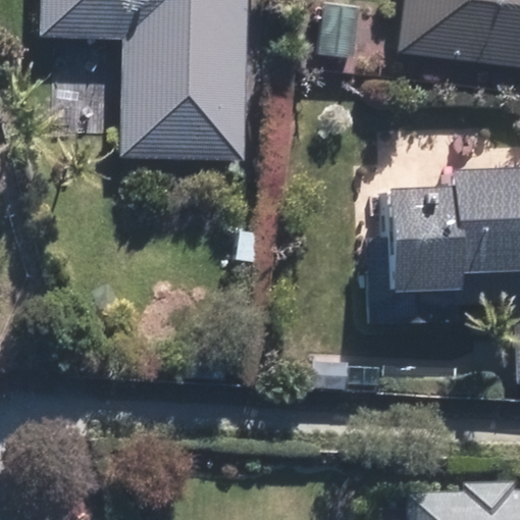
[(40,0),(39,37),(123,40),(120,151),(240,155),(248,0),(40,0)]
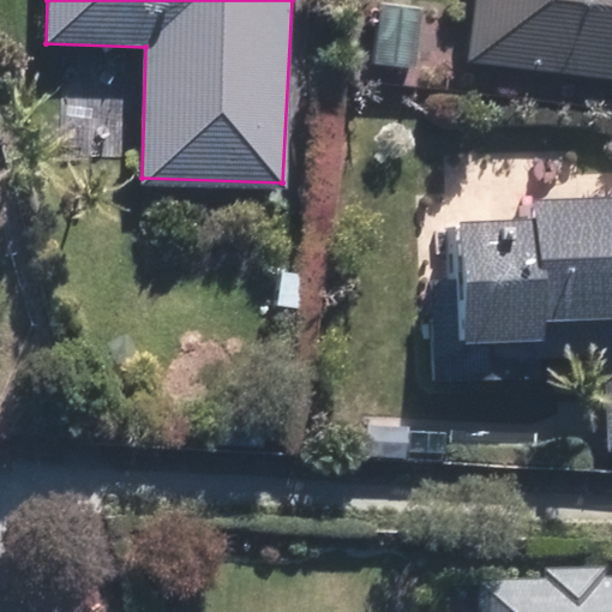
[(480,0),(475,65),(611,76),(611,0),(480,0)]
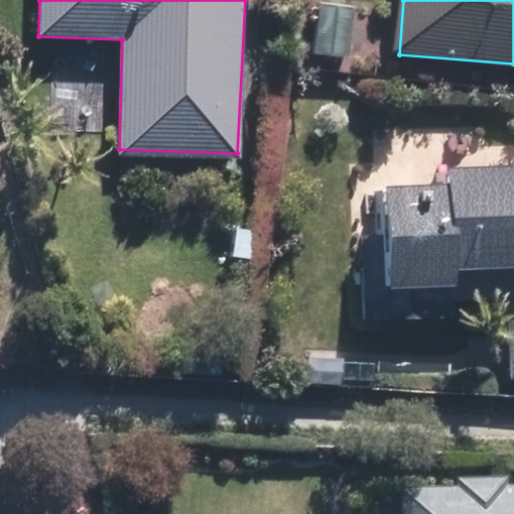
[(358,5),(318,4),(317,54),(357,55),(358,5)]
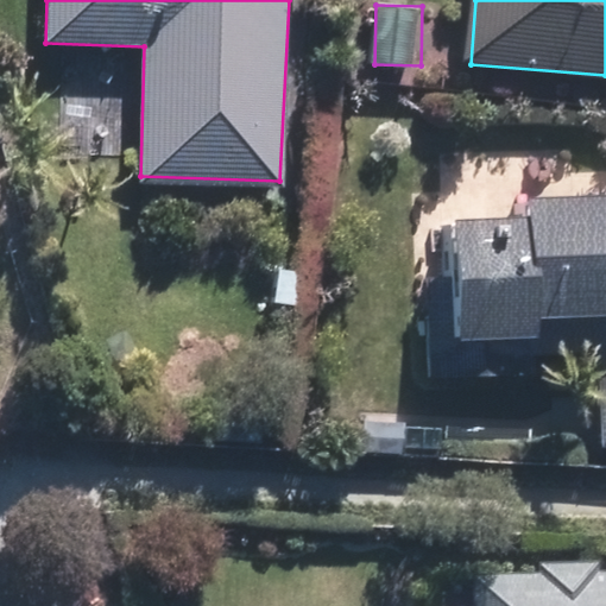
[(605,202),(525,202),(525,212),(460,212),(459,336),(543,338),(543,316),(601,316),(601,448),(605,448),(605,202)]
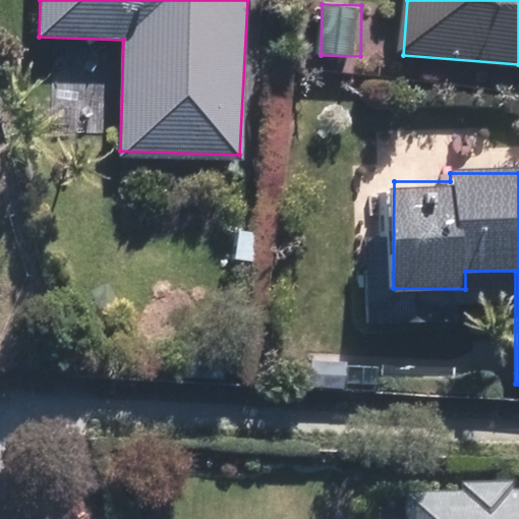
[(518,518),(518,481),(405,482),(405,518),(518,518)]
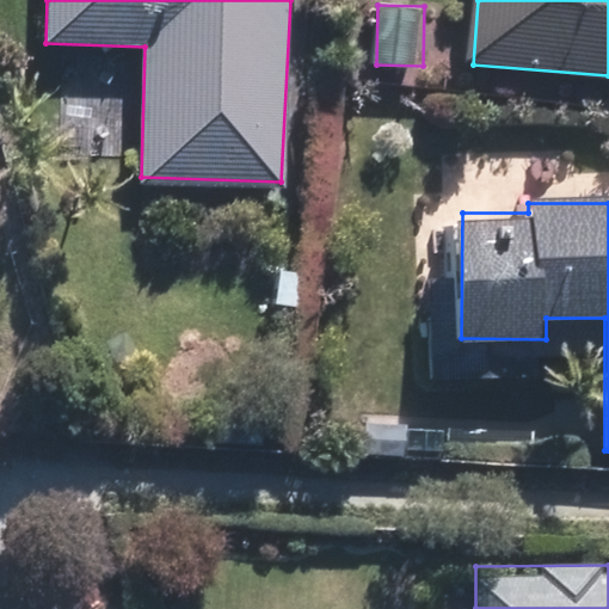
All buildings are outlined.
